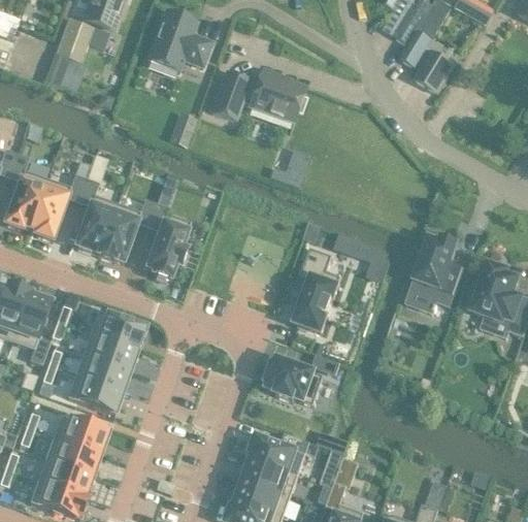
[(114,28),(124,0),(90,0),(84,18),(114,28)]
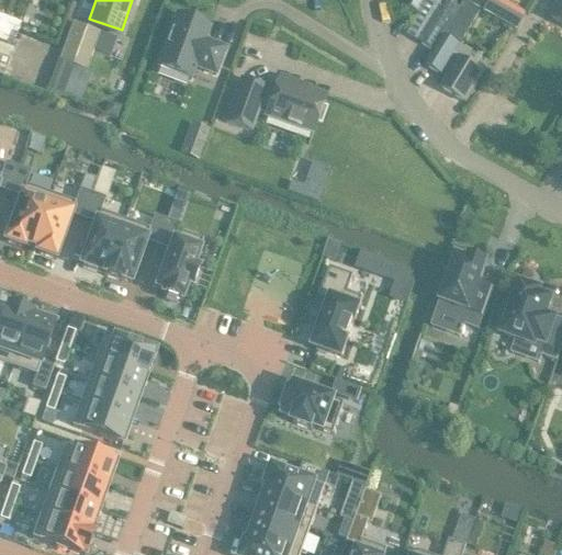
[(418,10),(424,0),(404,0),(403,1),(418,10)]
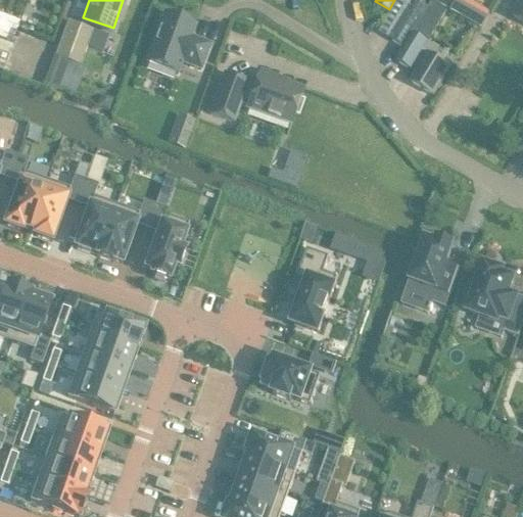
[(410,0),(389,35),(403,43),(413,28),(428,2),(425,0),(410,0)]
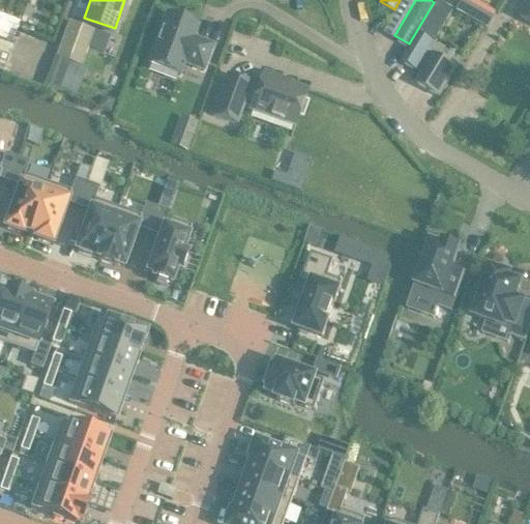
[(409,44),(402,57),(416,66),(433,38),(433,37),(434,36),(452,4),(445,0),(435,0),(434,2),(418,28),(409,44)]
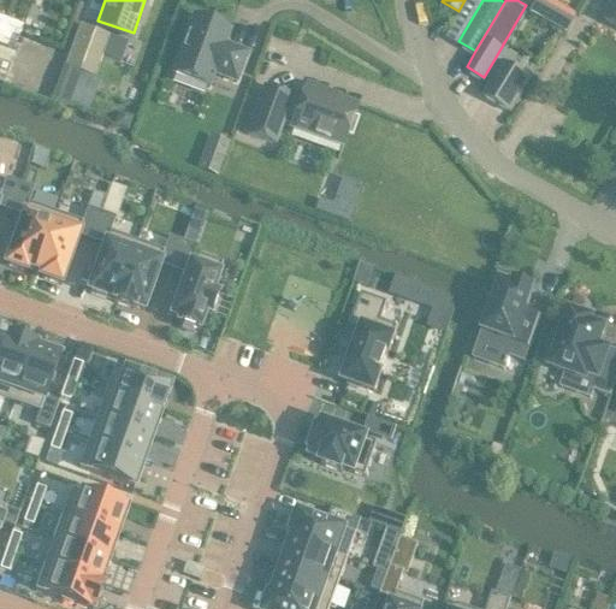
[(535,0),(532,9),(566,28),(576,9),(562,0),(535,0)]
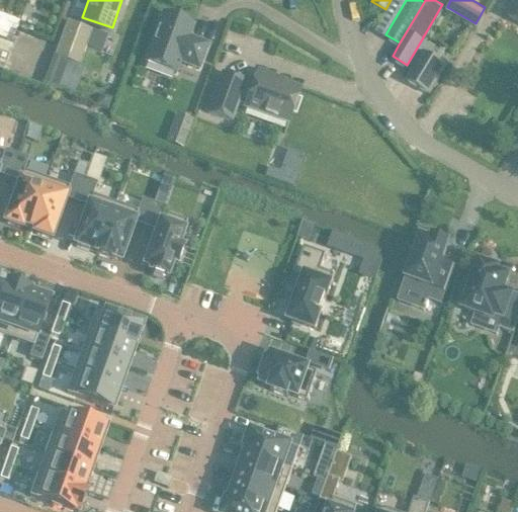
[(514,0),(508,12),(517,17),(517,0),(514,0)]
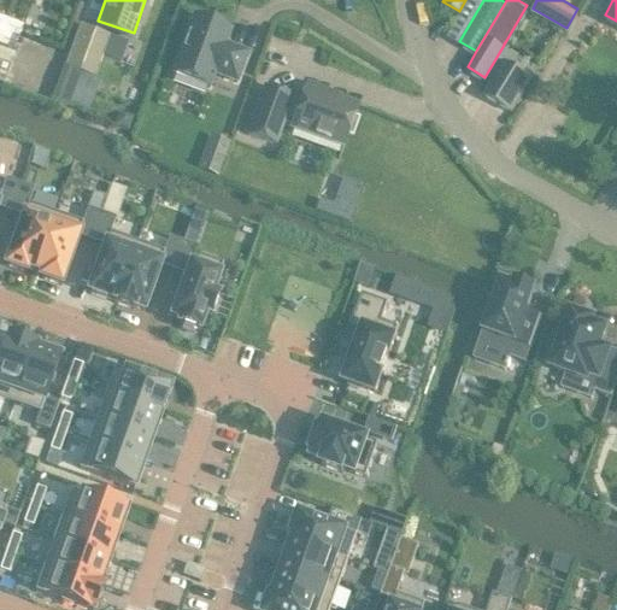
[(194,11),(172,68),(210,82),(215,68),(238,76),(247,47),(225,39),(230,25),(194,11)]
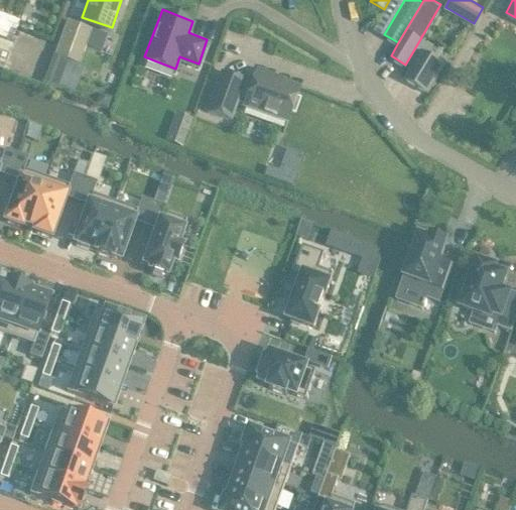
[(0,31),(12,36),(18,20),(0,13),(0,31)]
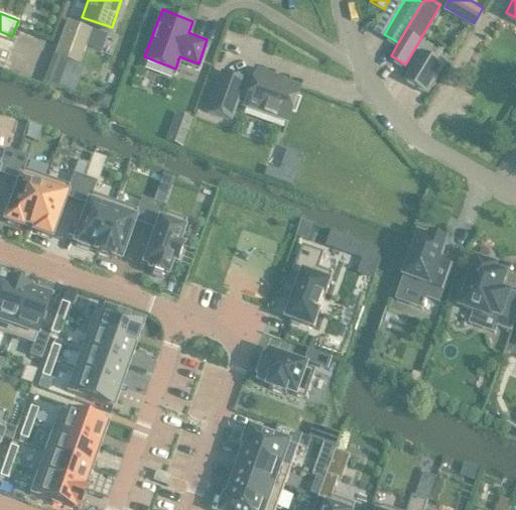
[(54,51),(78,59),(91,25),(67,17),(54,51)]
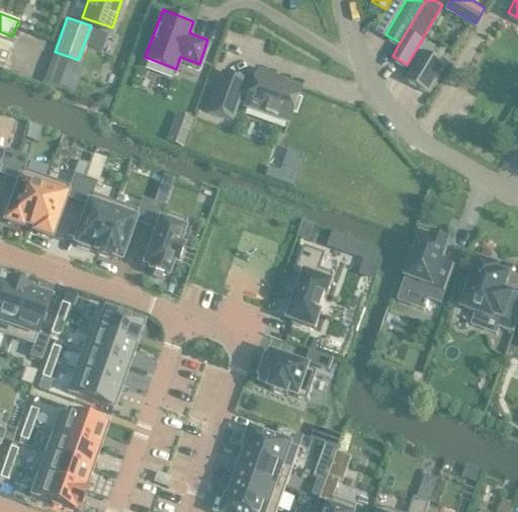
[(0,66),(3,67),(9,51),(0,48),(0,66)]
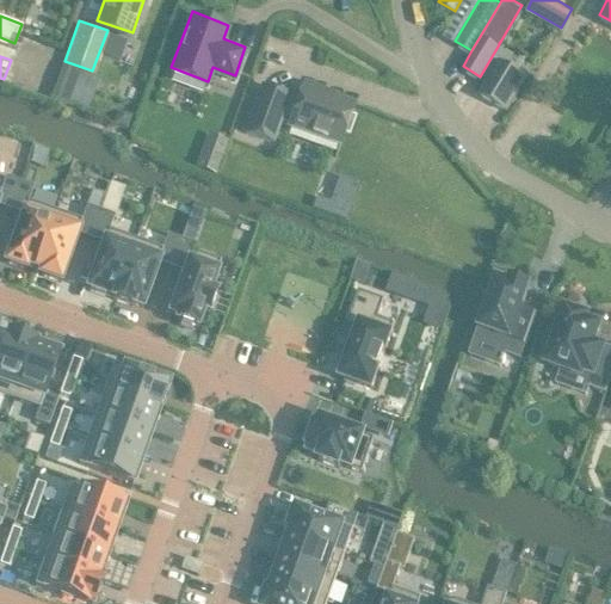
[(485,80),(479,90),(506,108),(528,74),(498,56),(485,80)]
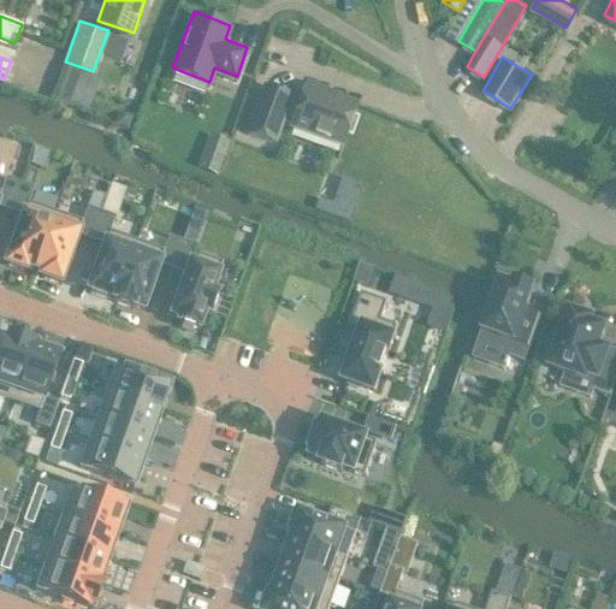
[(343,140),(357,100),(306,82),(291,122),(343,140)]
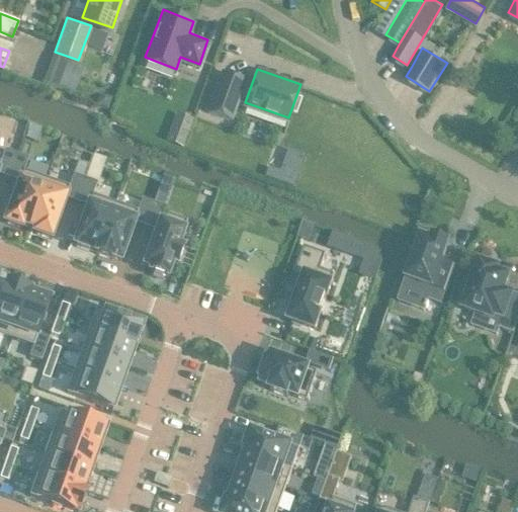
[(221,70),(206,109),(230,118),(245,79),(221,70)]
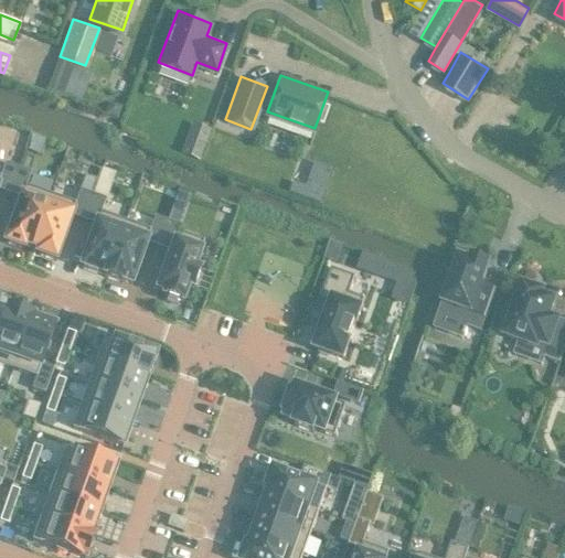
[(106,102),(104,110),(117,116),(123,102),(115,99),(106,102)]
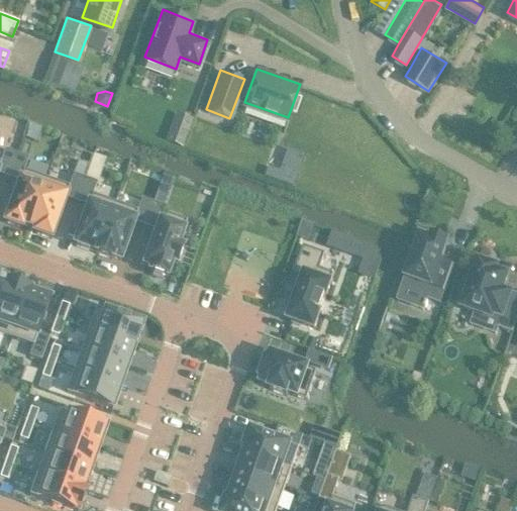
[(176,109),(166,138),(182,144),(193,115),(176,109)]
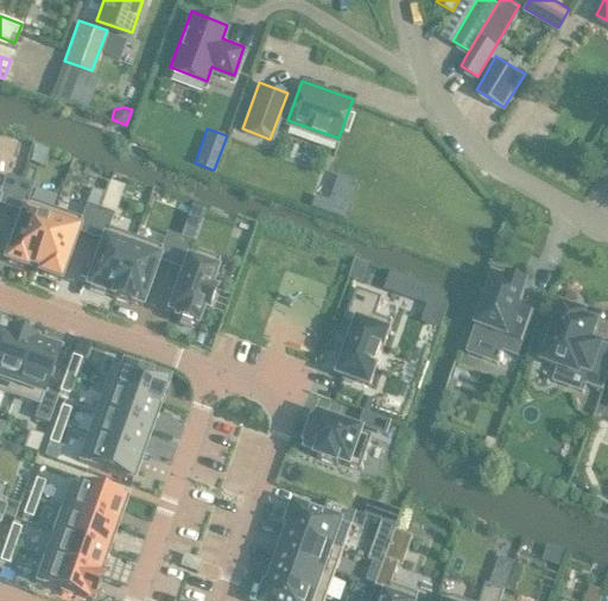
[(0,200),(10,203),(19,175),(5,170),(0,183),(0,200)]
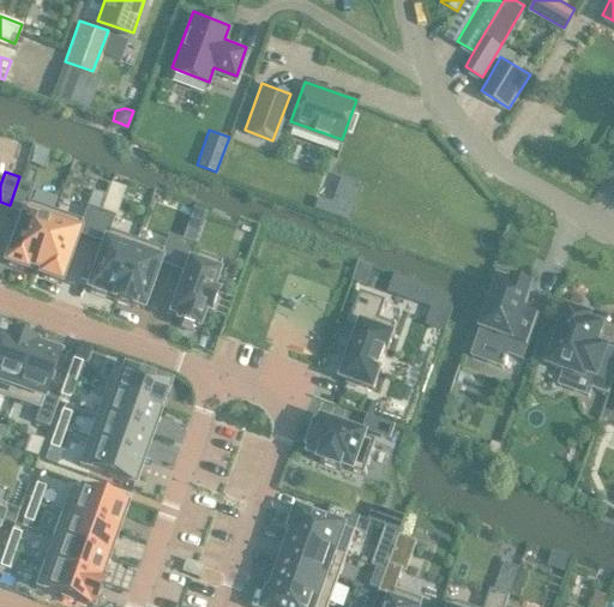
[(341,172),(331,198),(351,205),(361,179),(341,172)]
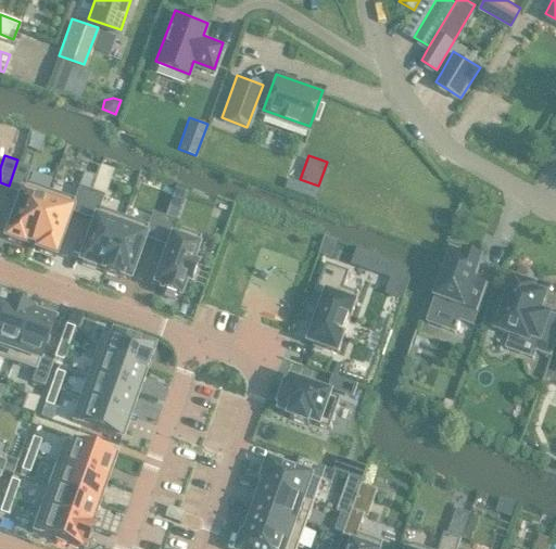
[(21,190),(5,233),(23,240),(24,237),(30,239),(50,187),(25,178),(30,165),(17,160),(9,186),(21,190)]
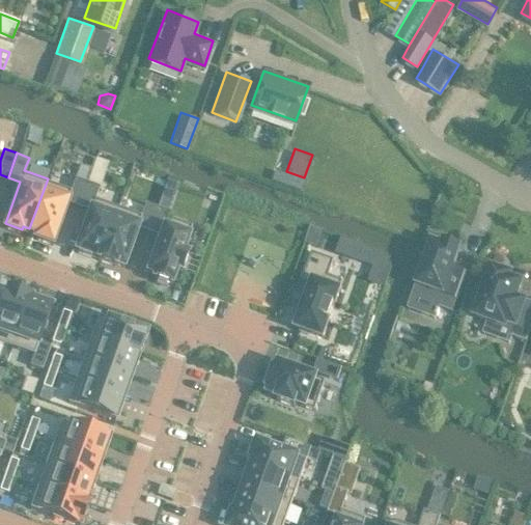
[(48,178),(29,228),(36,230),(35,235),(52,241),(66,198),(78,202),(87,178),(75,173),(71,186),(48,178)]
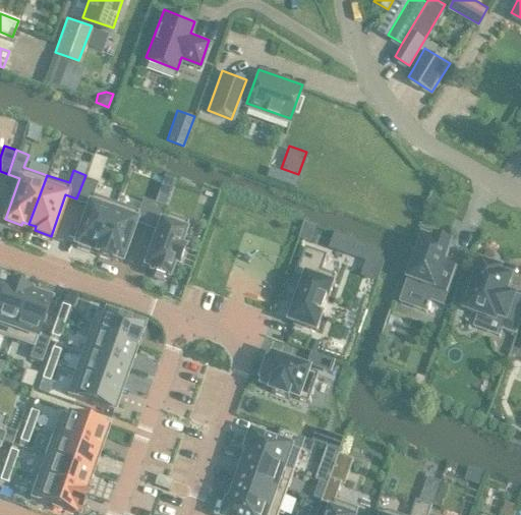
[(89,203),(74,241),(76,242),(76,243),(89,248),(90,246),(97,249),(98,249),(115,199),(93,191),(98,179),(85,175),(76,198),(89,203)]
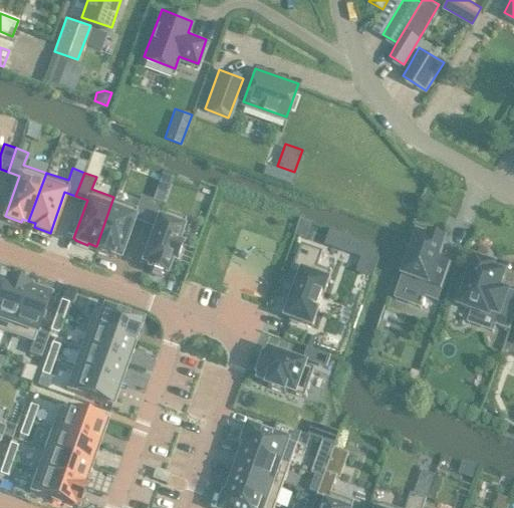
[(95,246),(94,247),(95,248),(110,253),(111,252),(118,254),(133,216),(144,220),(153,197),(141,193),(137,205),(113,197),(96,246),(95,246)]
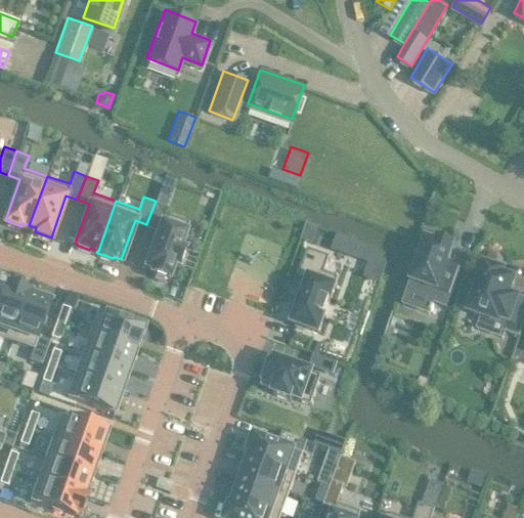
[(150,249),(145,264),(154,266),(151,270),(168,276),(174,260),(179,262),(185,246),(180,244),(188,219),(165,211),(167,205),(156,201),(146,224),(159,228),(155,239),(154,238),(150,249)]
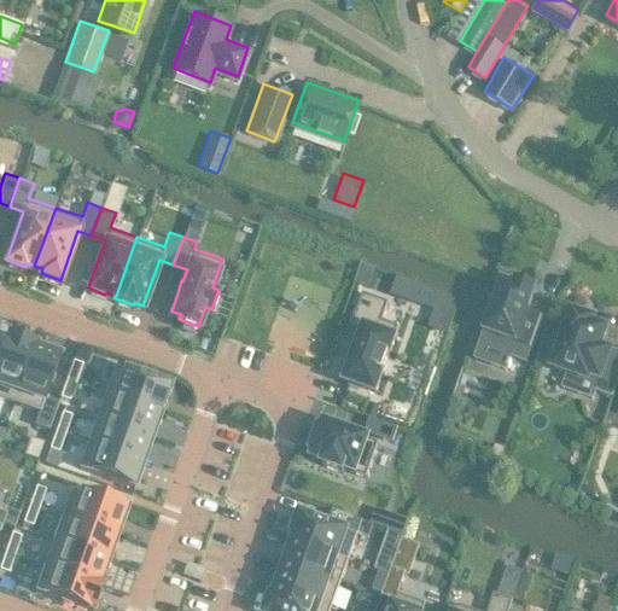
[(501,274),(483,327),(531,343),(542,310),(530,307),(538,281),(516,273),(513,278),(501,274)]
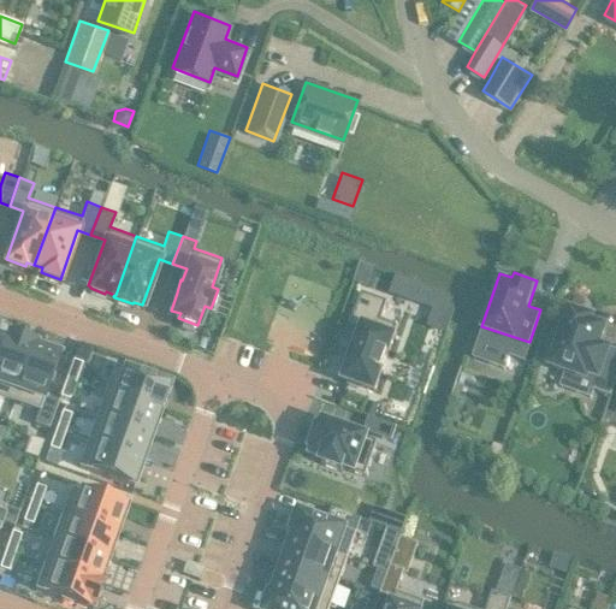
[(350,356),(343,376),(350,378),(349,379),(367,386),(368,384),(374,386),(381,367),(381,368),(388,352),(388,350),(397,321),(381,315),(388,297),(362,288),(350,320),(362,324),(355,342),(355,341),(349,355),(350,356)]
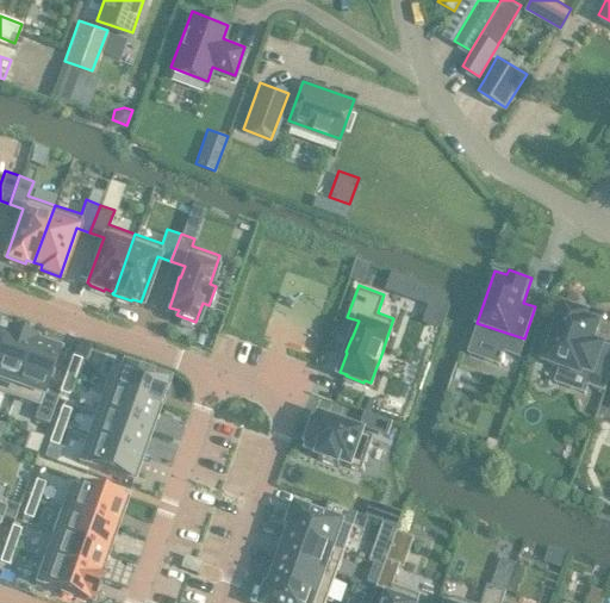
[(586,380),(589,380),(605,386),(609,371),(609,342),(601,340),(601,342),(591,339),(598,321),(584,315),(585,311),(565,304),(558,325),(553,323),(551,330),(549,334),(547,341),(552,342),(546,358),(561,362),(589,373),(586,380)]
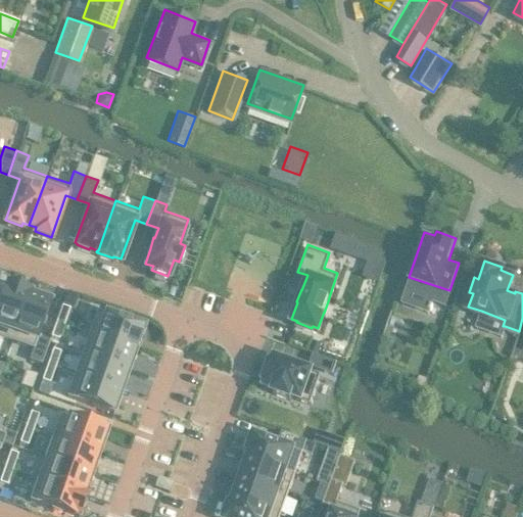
[(0,332),(11,337),(29,290),(30,290),(30,288),(29,288),(7,280),(0,299),(0,332)]
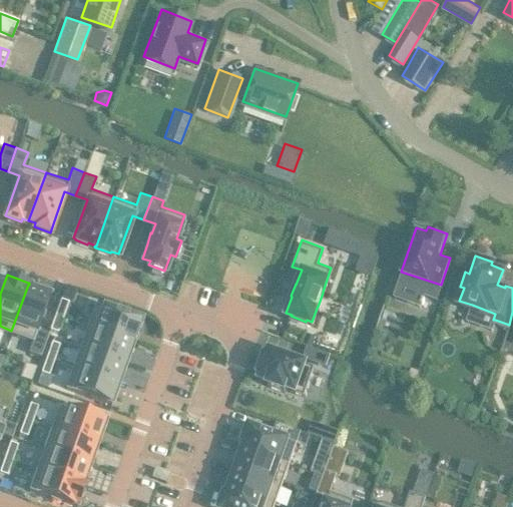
[(28,285),(11,331),(32,338),(28,349),(40,353),(41,352),(48,330),(37,326),(49,292),(46,291),(46,289),(36,285),(35,287),(29,285),(28,285)]
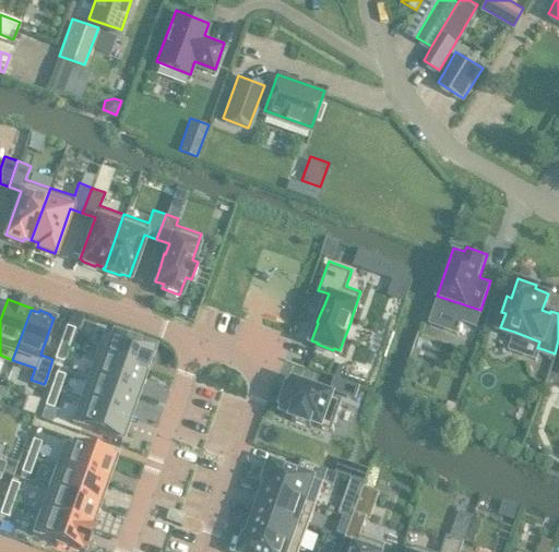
[(67,322),(60,338),(69,342),(74,325),(67,322)]
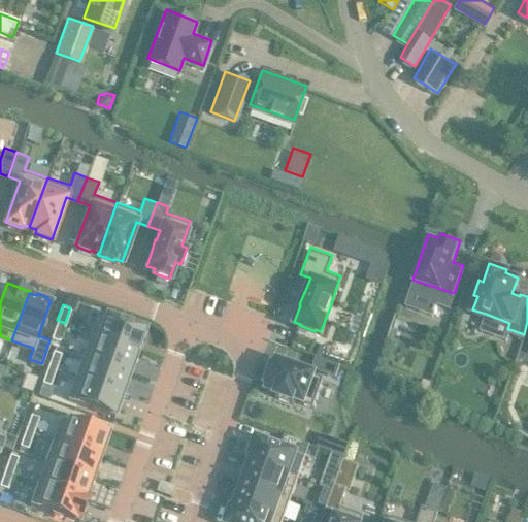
[(98,310),(90,331),(137,348),(137,349),(137,350),(138,349),(141,337),(144,326),(131,321),(132,321),(121,317),(121,318),(98,310)]
